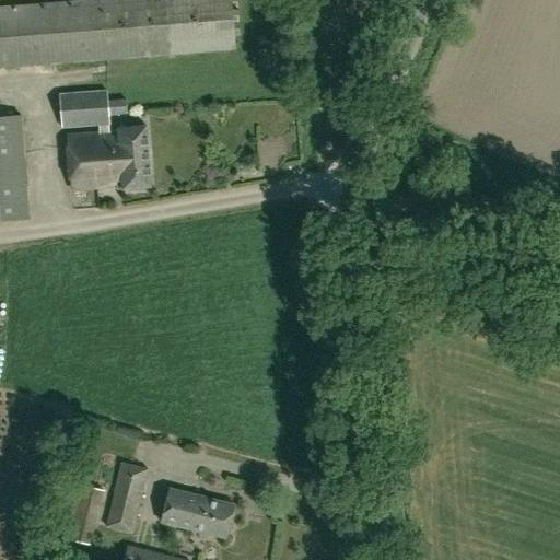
[(232,0),(103,0),(0,8),(0,66),(168,53),(237,49),(232,0)]
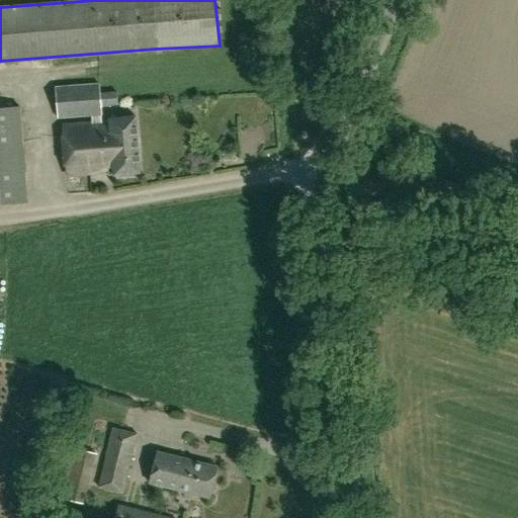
[(93,124),(65,126),(68,175),(114,171),(114,175),(141,173),(137,116),(109,118),(109,122),(103,122),(102,106),(118,104),(117,92),(101,93),(100,84),(56,87),(58,117),(92,114),(93,124)]
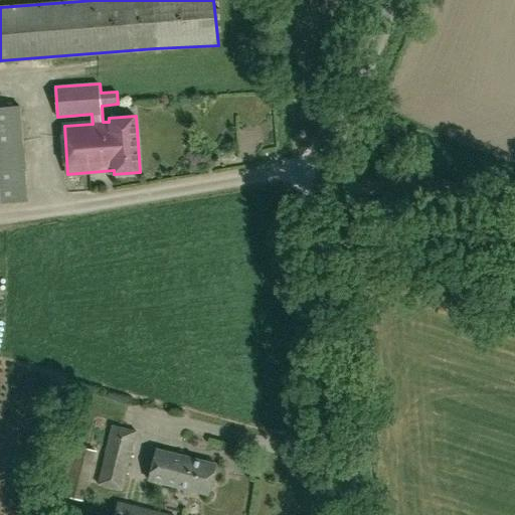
[(21,105),(0,106),(0,203),(28,201),(21,105)]
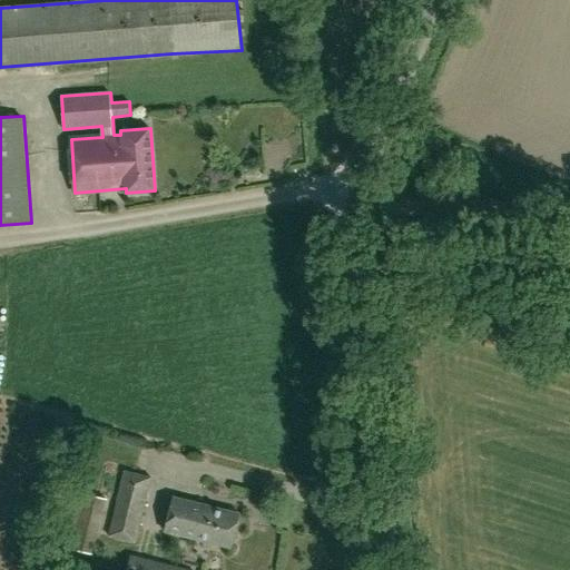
[(136,543),(153,478),(126,470),(118,502),(109,537),(136,543)]
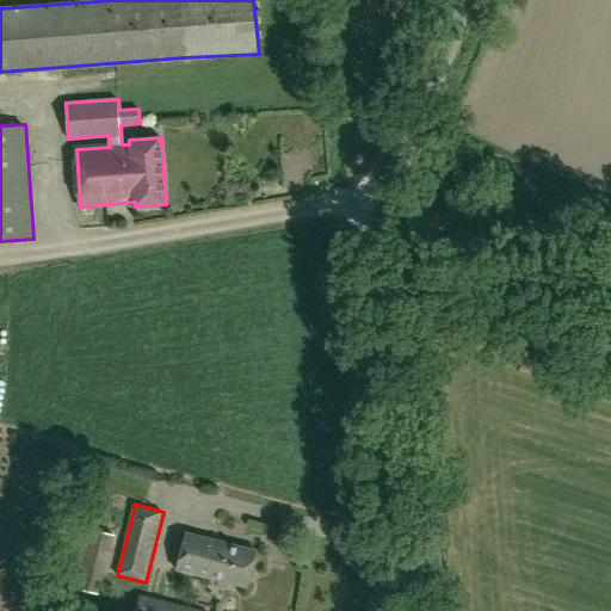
[(106,572),(116,535),(79,525),(63,584),(100,593),(106,572)]
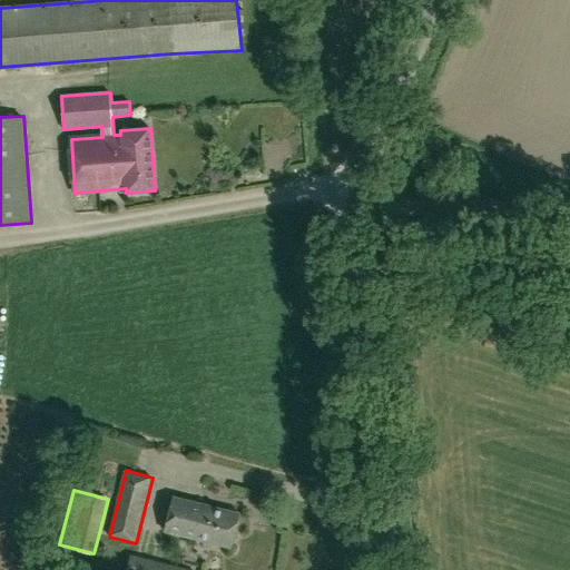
[(167,531),(232,548),(241,513),(176,497),(167,531)]
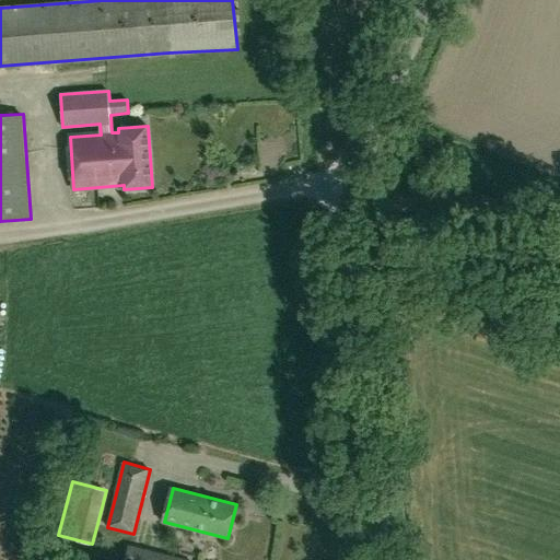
[(182,559),(129,546),(125,559),(182,559)]
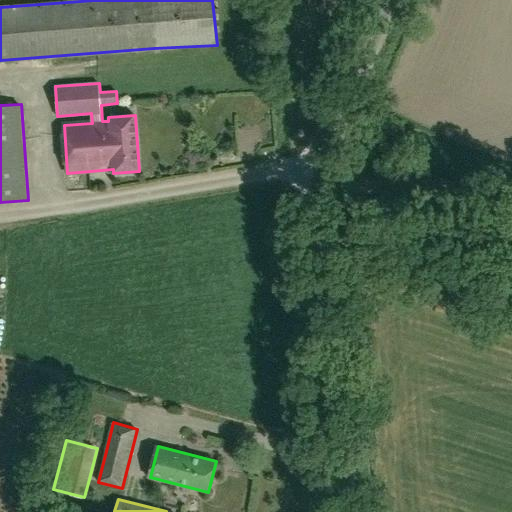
All buildings are outlined.
